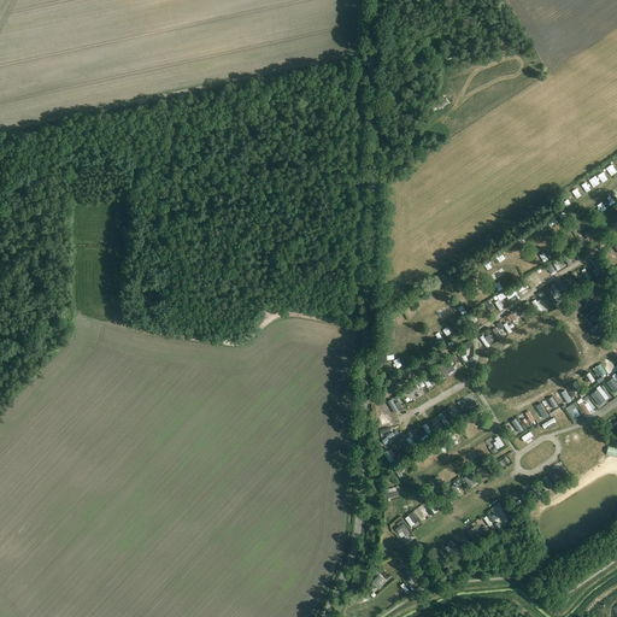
[(587,221),(589,218),(586,215),(577,221),(583,227),(588,222),(587,221)]
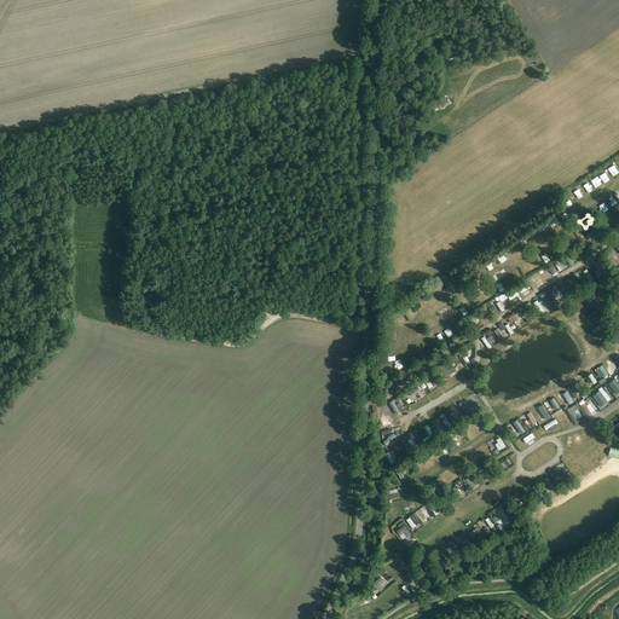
[(597,273),(601,271),(594,260),(590,262),(597,273)]
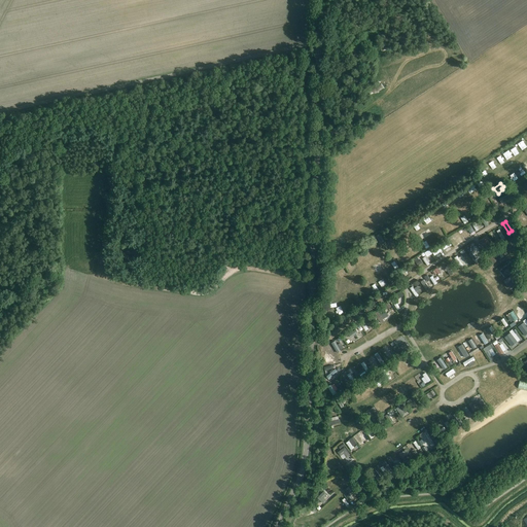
[(506,240),(511,238),(505,227),(501,230),(506,240)]
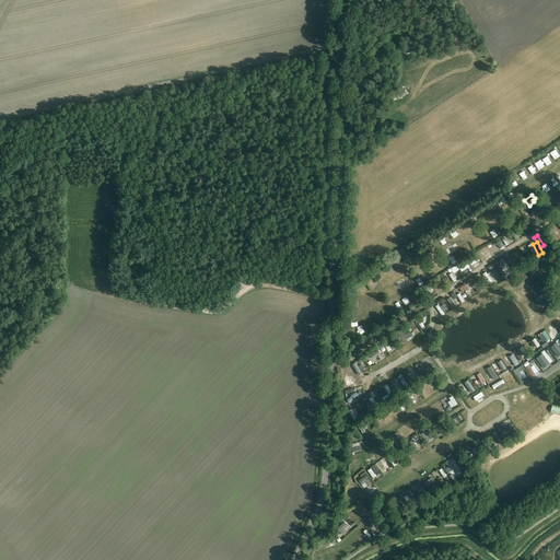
[(535,260),(540,269),(544,267),(538,258),(535,260)]
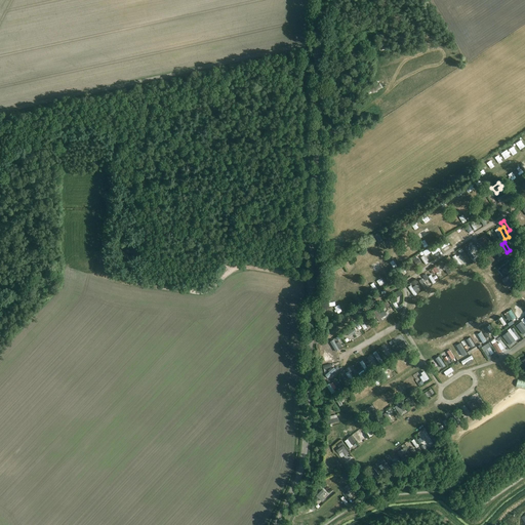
[(139,251),(131,244),(127,248),(131,251),(132,250),(136,254),(139,251)]
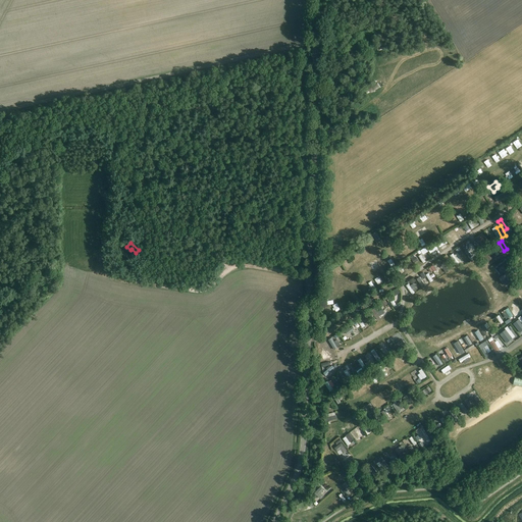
[(487,262),(494,257),(489,250),(482,255),(487,262)]
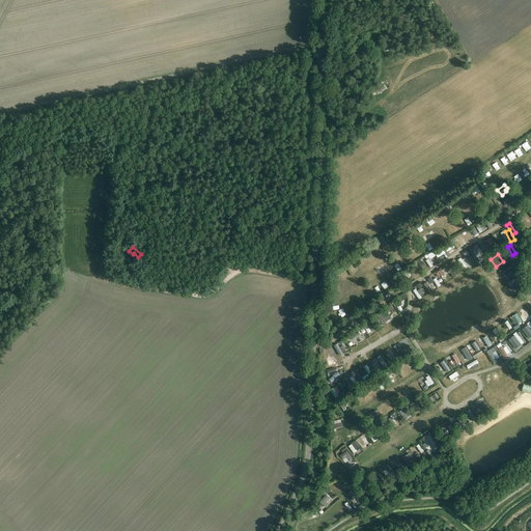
[(428,269),(431,266),(427,258),(423,260),(428,269)]
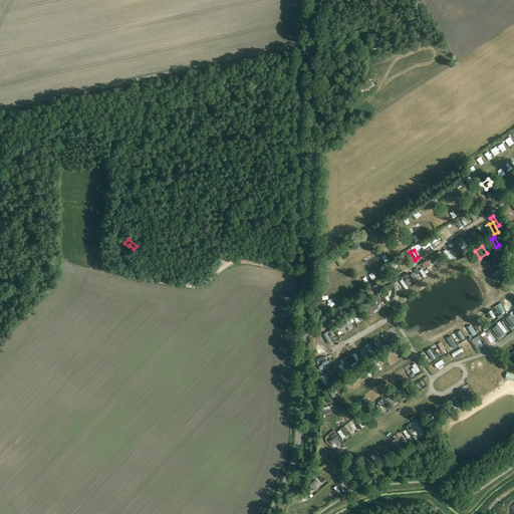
[(488,264),(489,266),(493,271),(500,266),(496,261),(500,259),(498,256),(488,263),(489,264),(488,264)]
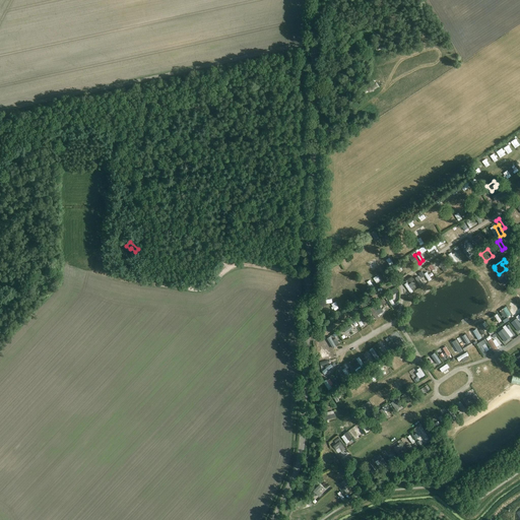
[(423,267),(427,272),(434,267),(430,262),(423,267)]
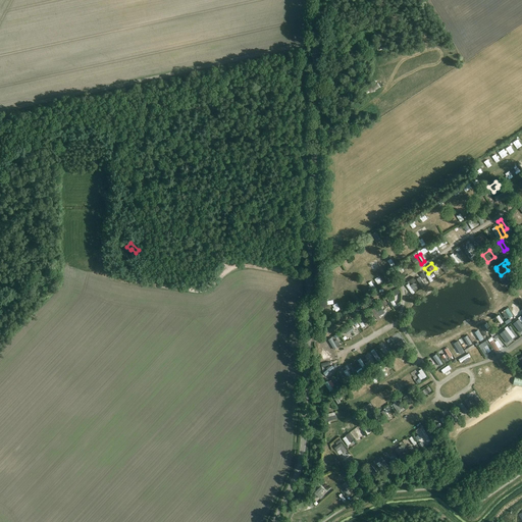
[(401,276),(402,279),(412,274),(411,271),(401,276)]
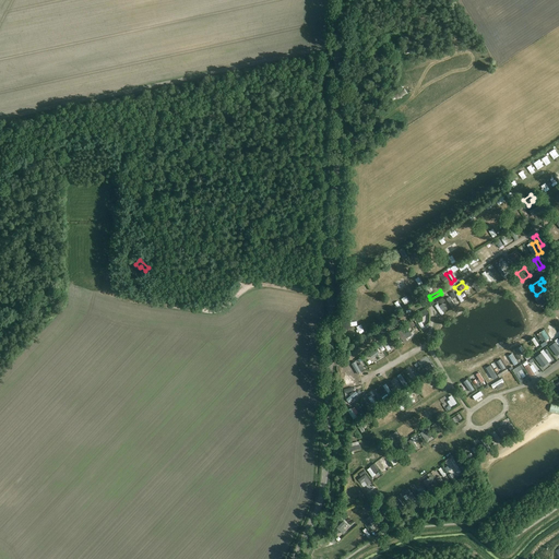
[(543,304),(539,298),(542,297),(540,294),(532,298),(537,307),(543,304)]
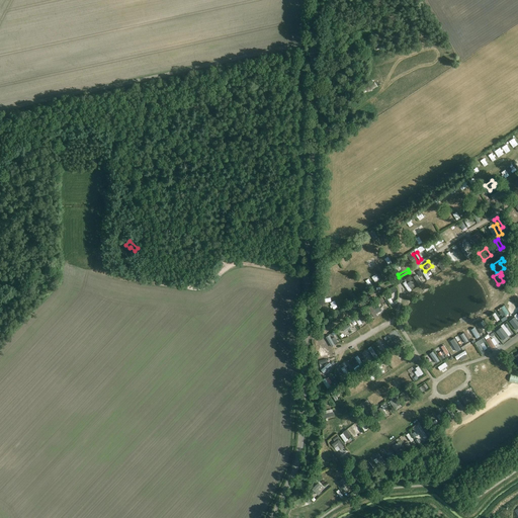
[(404,281),(401,282),(408,292),(411,290),(404,281)]
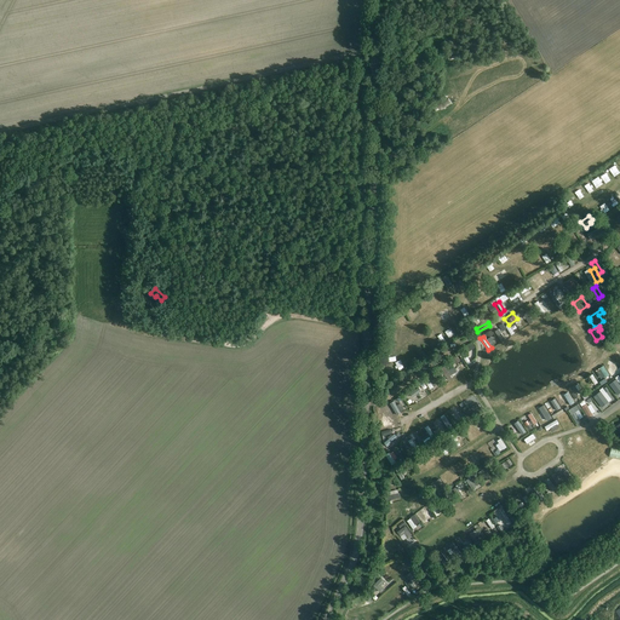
[(469,345),(463,349),(469,356),(474,354),(469,345)]
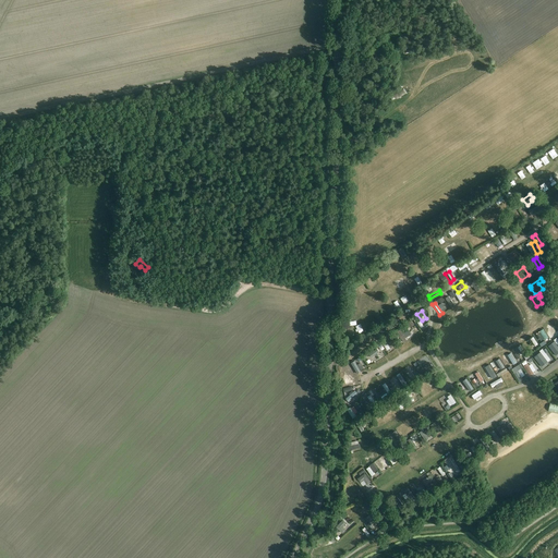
[(403,343),(407,341),(403,334),(405,332),(403,328),(397,332),(403,343)]
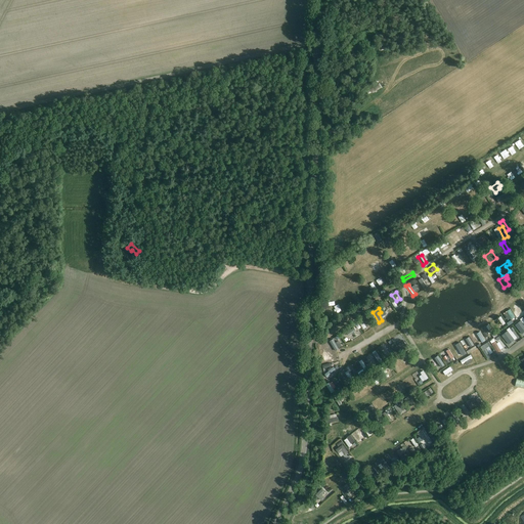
[(510,319),(514,317),(509,308),(506,310),(510,319)]
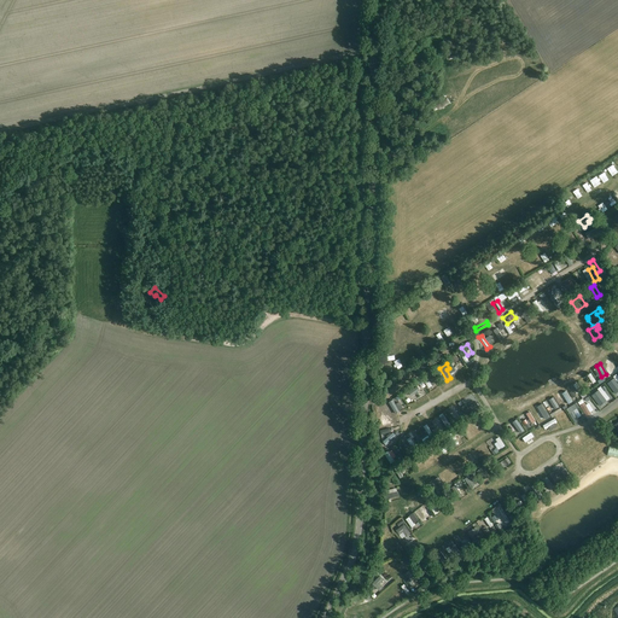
[(548,398),(543,400),(549,410),(554,408),(548,398)]
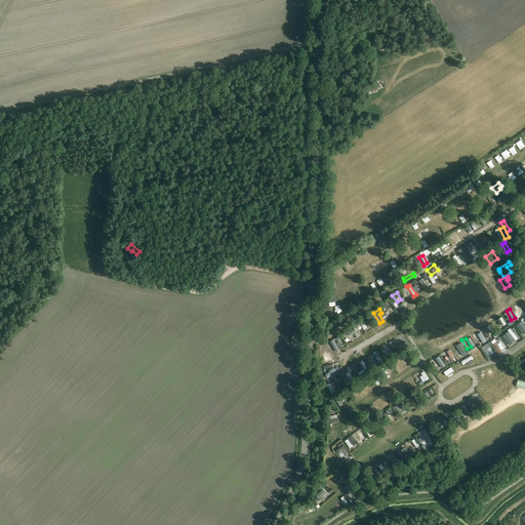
[(326,377),(333,371),(330,367),(323,374),(326,377)]
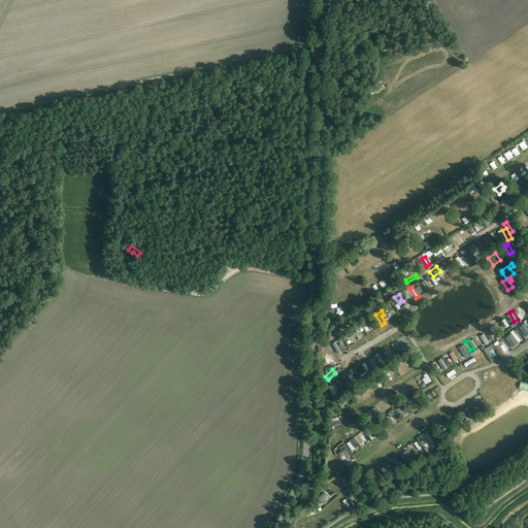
[(428,401),(436,395),(433,391),(426,397),(428,401)]
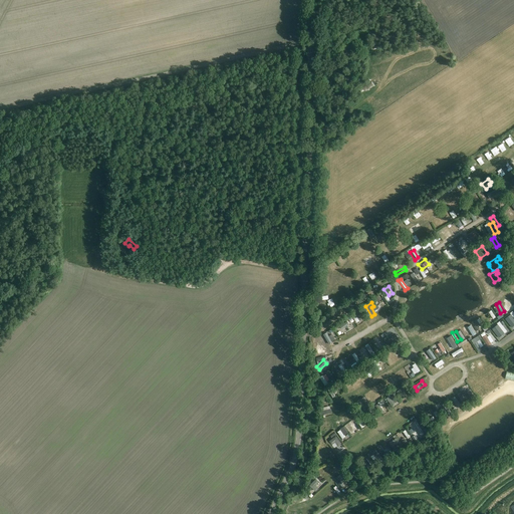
[(369,404),(373,401),(367,393),(363,396),(369,404)]
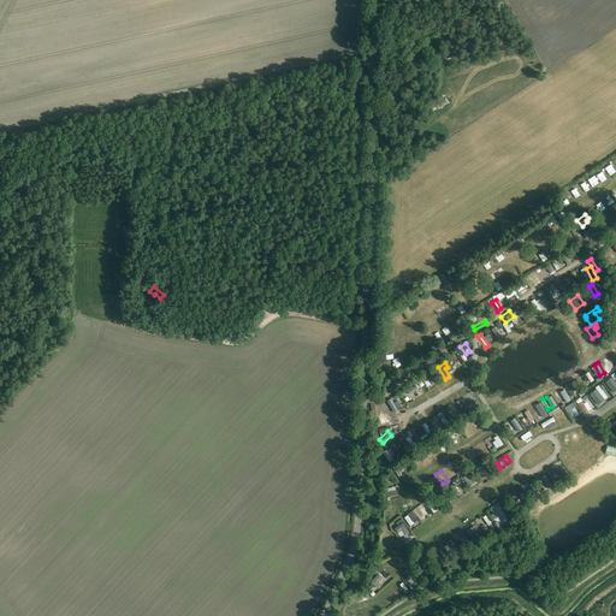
[(544,474),(540,477),(546,487),(550,485),(544,474)]
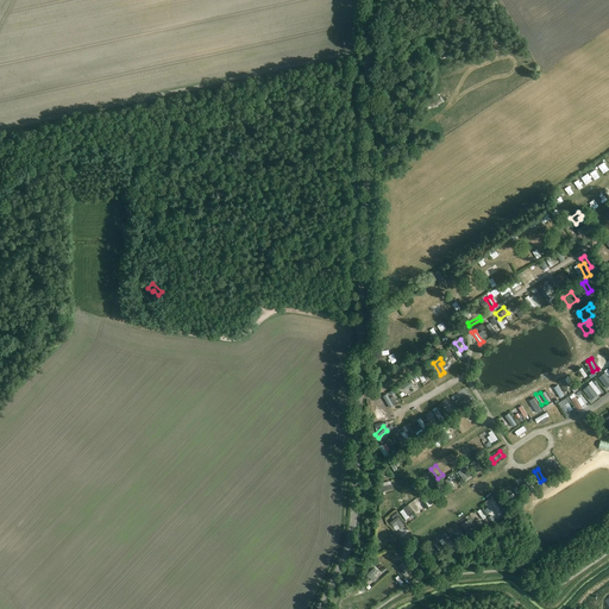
[(512,488),(514,491),(513,493),(516,498),(521,495),(515,487),(512,488)]
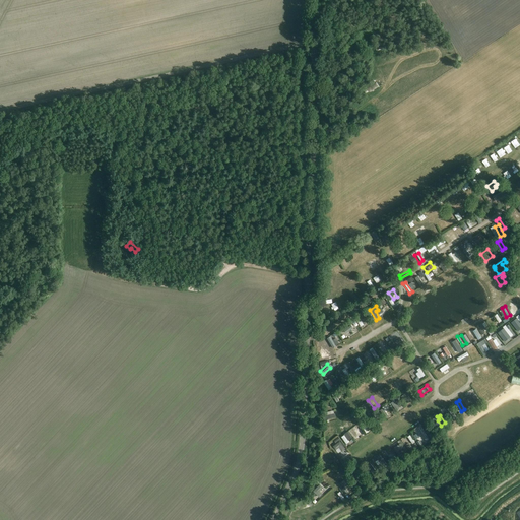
[(326,435),(332,429),(330,426),(323,432),(326,435)]
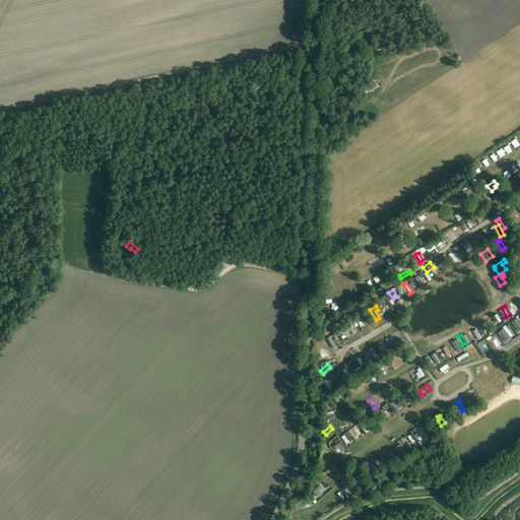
[(354,437),(358,435),(352,427),(349,429),(354,437)]
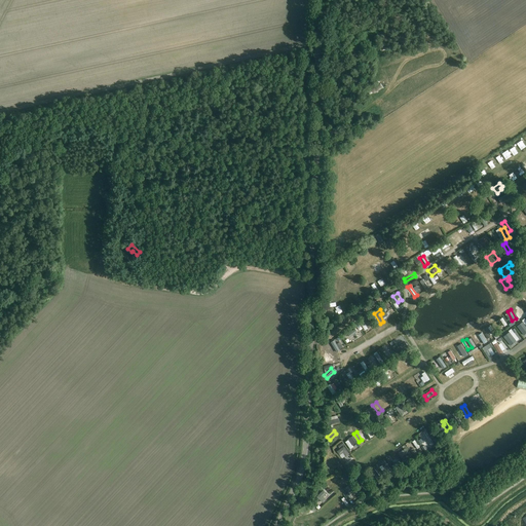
[(349,454),(344,447),(337,452),(340,455),(343,453),(346,456),(349,454)]
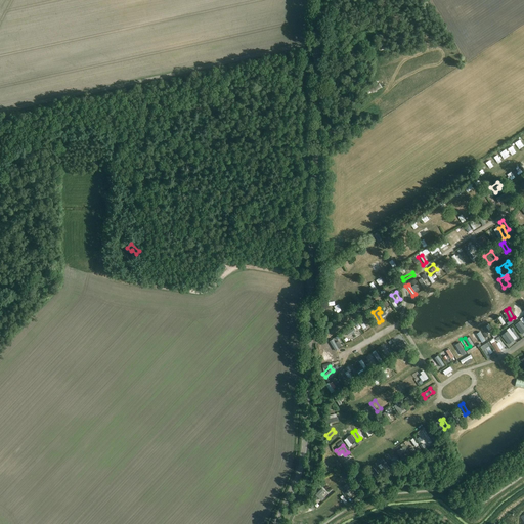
[(402,454),(398,449),(396,452),(401,460),(408,454),(406,451),(402,454)]
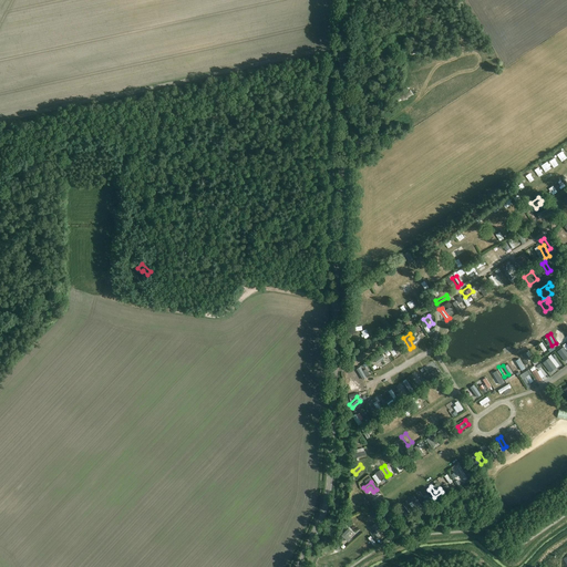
[(356,504),(361,501),(358,493),(352,495),(356,504)]
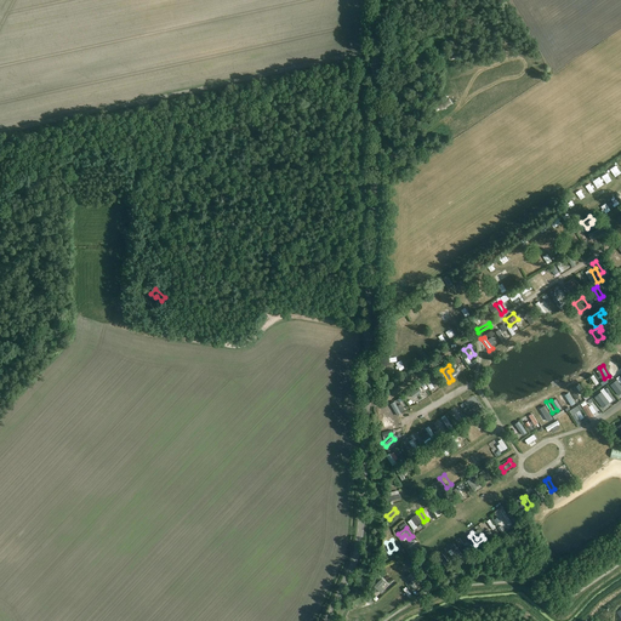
[(443,568),(449,564),(442,553),(437,557),(443,568)]
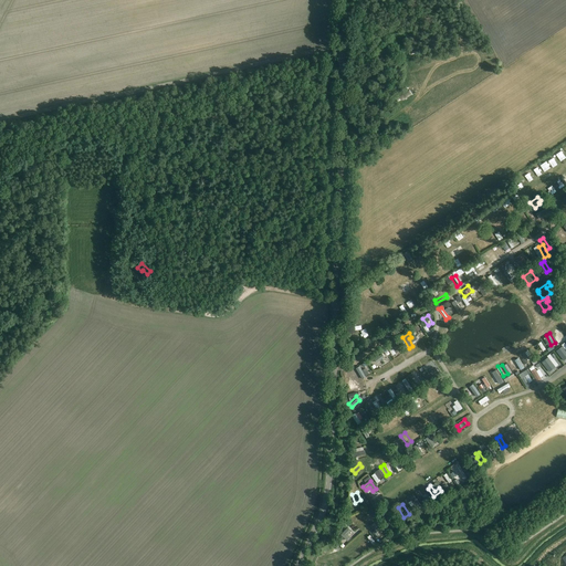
[(347,542),(352,537),(348,535),(352,531),(348,527),(341,535),(347,542)]
